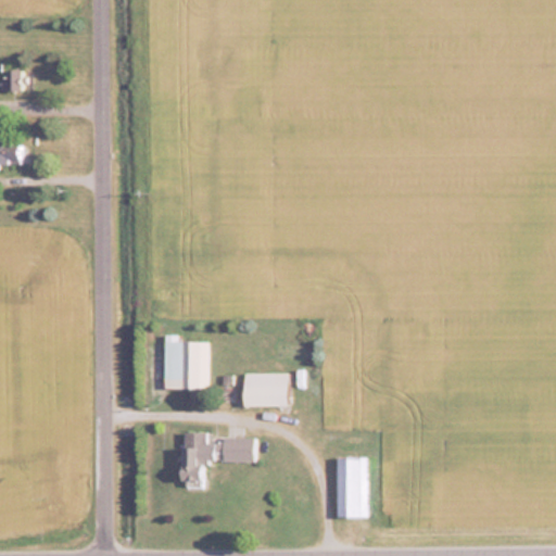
[(22,71),(4,71),(4,91),(22,91),(22,71)]
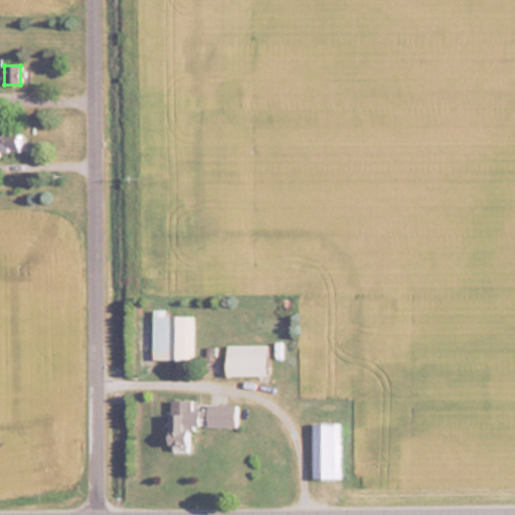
[(0,150),(17,150),(17,132),(0,131),(0,150)]
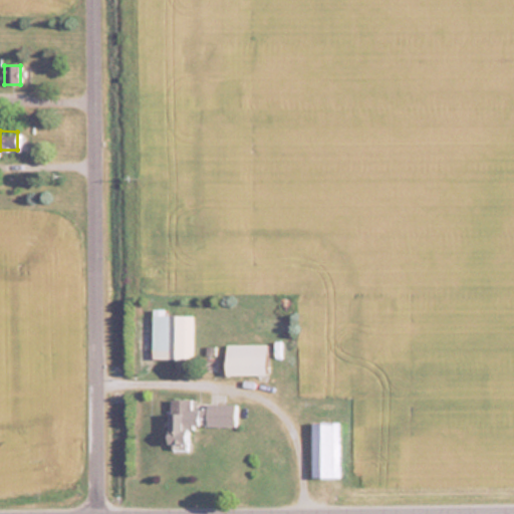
[(193,314),(154,314),(154,358),(193,358),(193,314)]
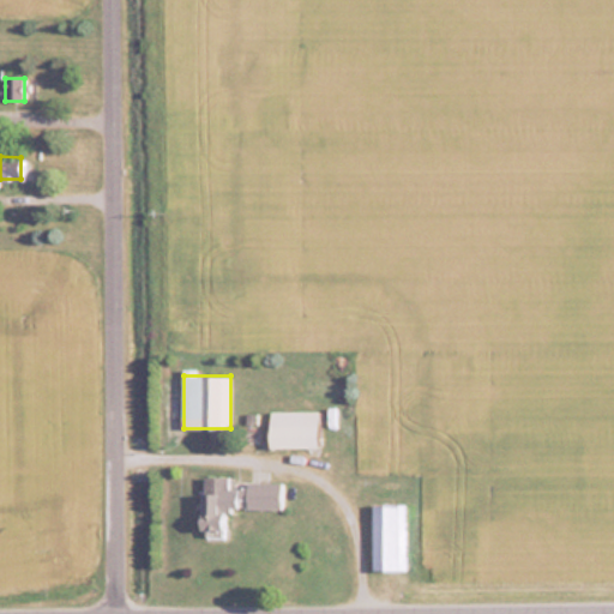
[(270,449),(317,449),(317,410),(270,410),(270,449)]
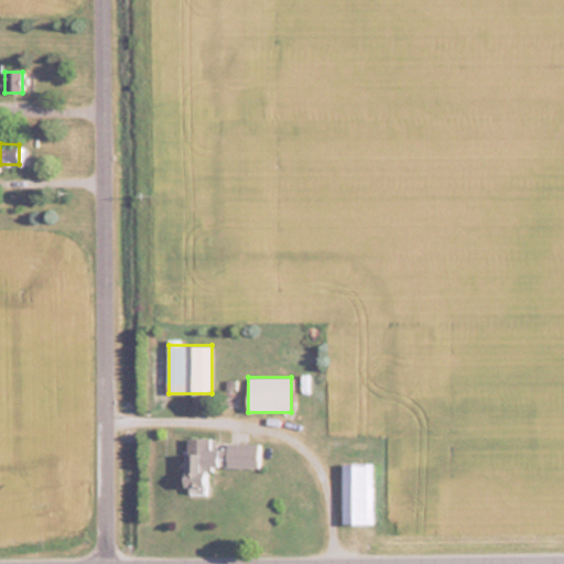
[(210,466),(259,467),(260,444),(212,443),(212,437),(185,436),(184,492),(209,492),(210,466)]
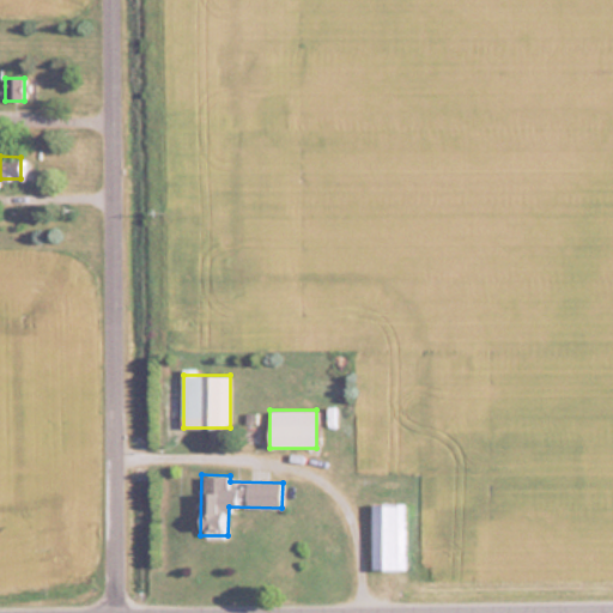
[(405,569),(405,503),(371,503),(371,569),(405,569)]
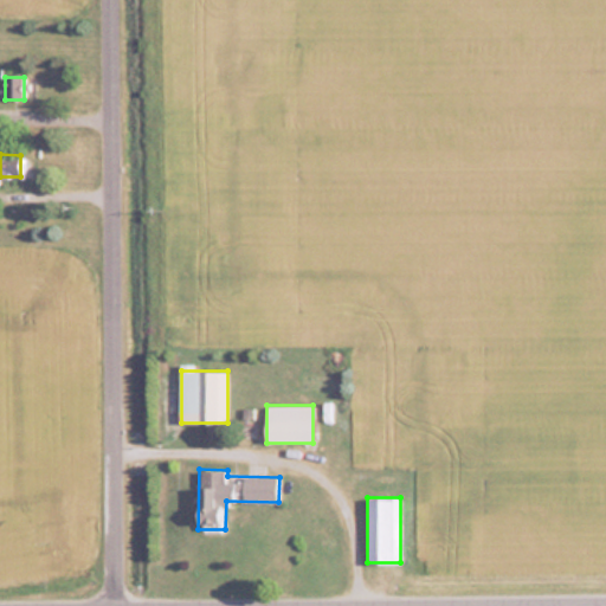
All buildings are outlined.
